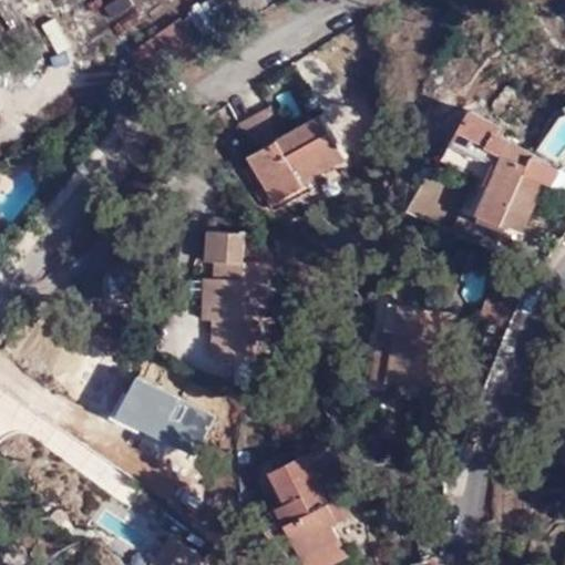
[(33,32),(14,0),(0,0),(0,4),(21,40),(33,32)]
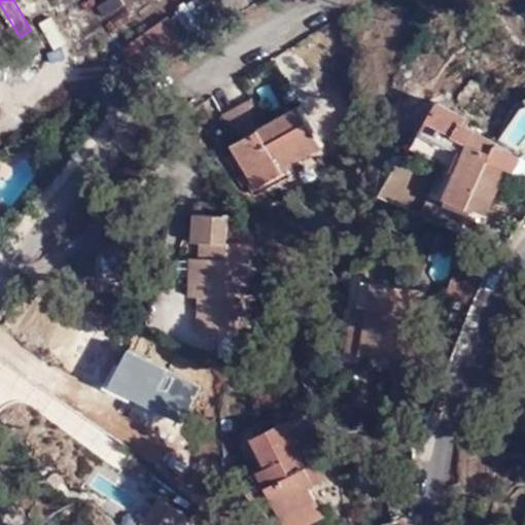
[(180,36),(166,15),(131,39),(112,11),(123,5),(119,0),(99,0),(92,5),(110,33),(133,67),(180,36)]
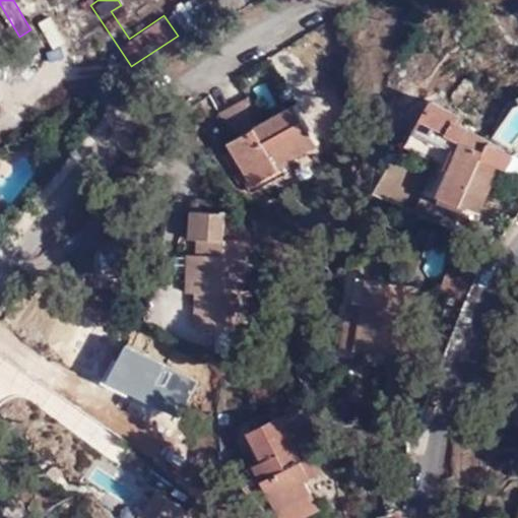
[(189,0),(170,8),(176,23),(207,11),(203,0),(189,0)]
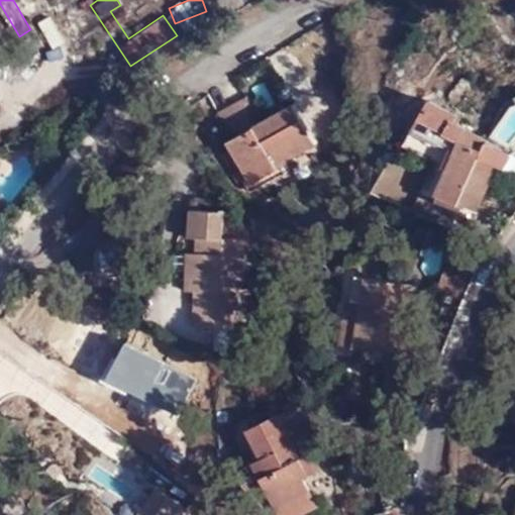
[(258,123),(243,98),(215,114),(229,139),(224,142),(248,185),(277,171),(276,167),(313,145),(290,104),(258,123)]
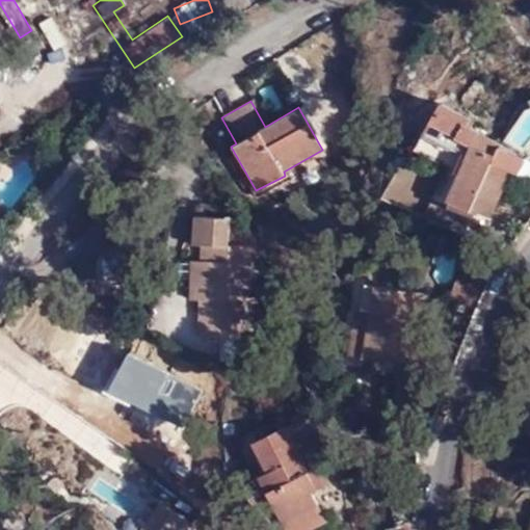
[(493,162),(499,147),(464,127),(467,118),(439,104),(422,136),(464,159),(445,203),(477,216),(477,214),(489,219),(511,171),(493,162)]
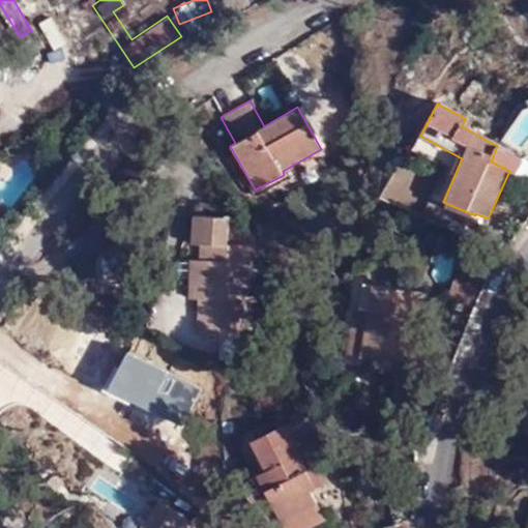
[(462,158),(420,136),(412,151),(445,169),(435,198),(443,202),(462,158)]
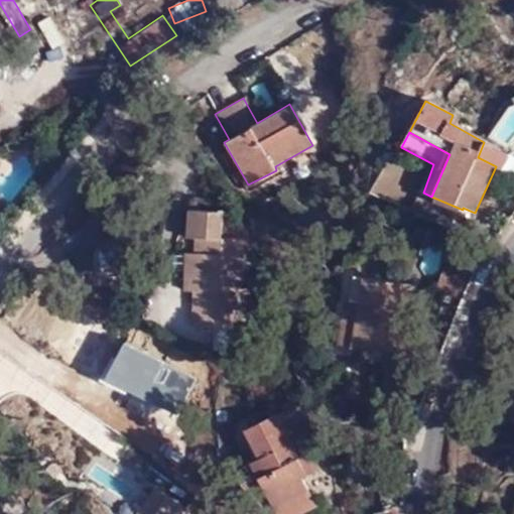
[(510,155),(484,142),(478,157),(496,166),(504,170),(510,155)]
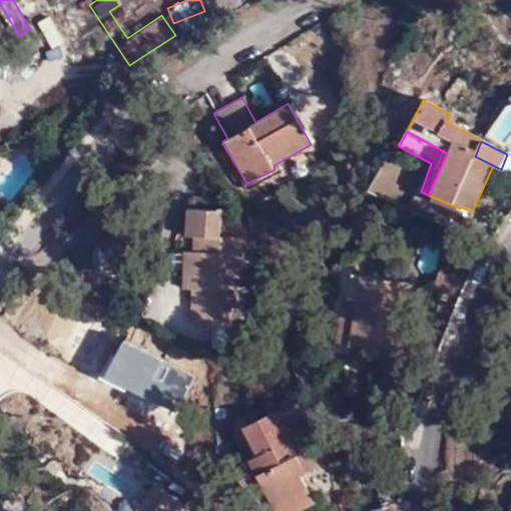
[(231,273),(240,274),(241,238),(219,238),(219,210),(185,210),(184,229),(191,229),(191,252),(198,252),(198,290),(190,290),(189,326),(231,326),(231,294),(231,273)]
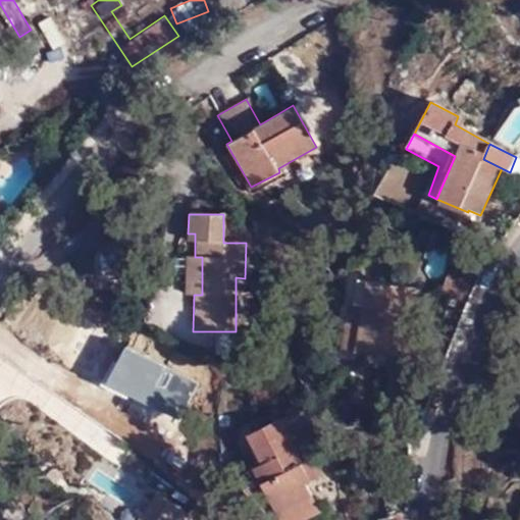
[(202,257),(195,257),(186,257),(185,294),(194,295),(202,295),(202,257)]
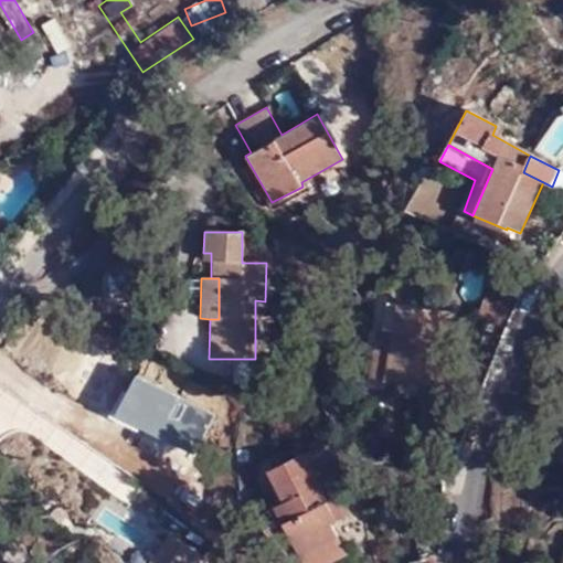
[(269,301),(265,301),(255,300),(255,324),(269,324),(269,301)]
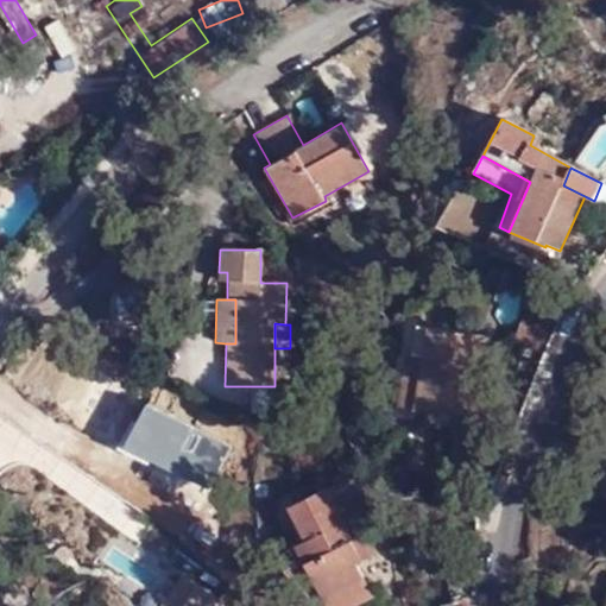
[(402,409),(471,418),(473,404),(480,405),(491,336),(414,326),(402,409)]
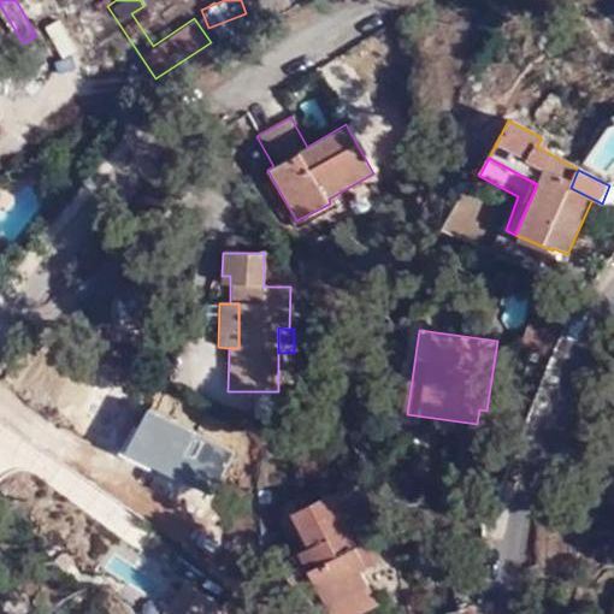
[(479,409),(477,424),(485,425),(486,411),(479,409)]
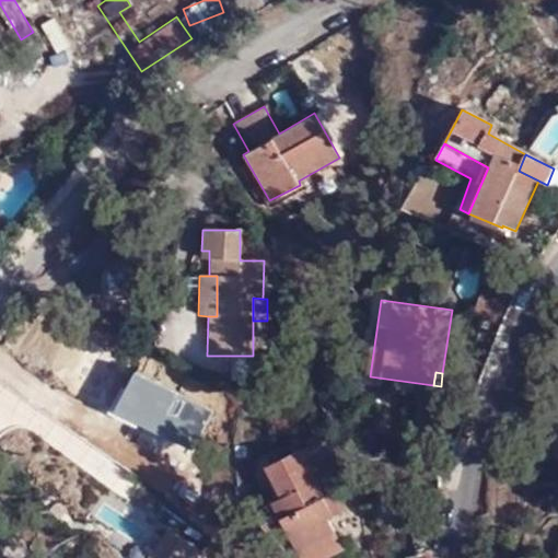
[(280,497),(274,501),(299,557),(328,557),(341,551),(328,521),(333,519),(323,498),(300,450),(266,465),(280,497)]
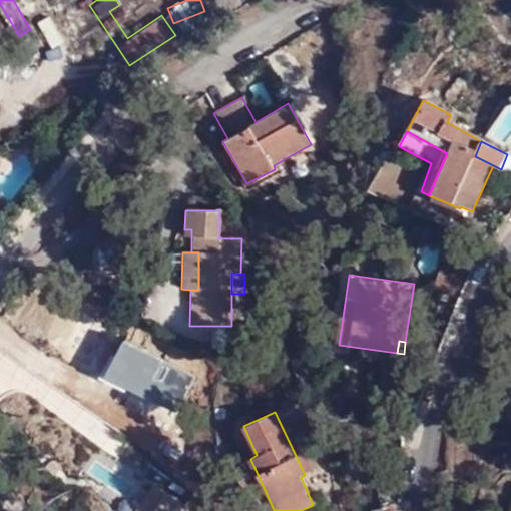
[(304,452),(296,456),(305,475),(313,471),(304,452)]
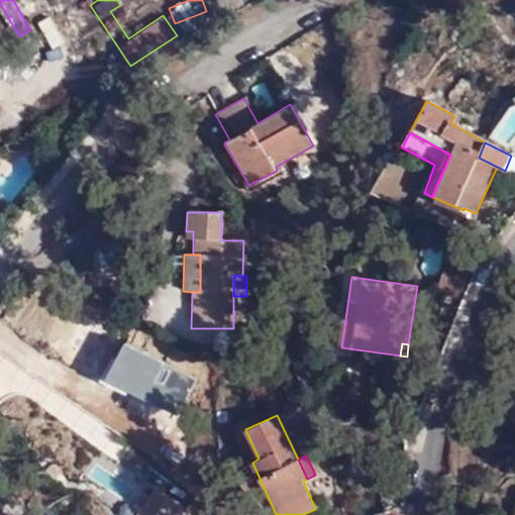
[(276,514),(252,462),(245,466),(241,470),(239,476),(238,482),(241,487),(267,514),(276,514)]
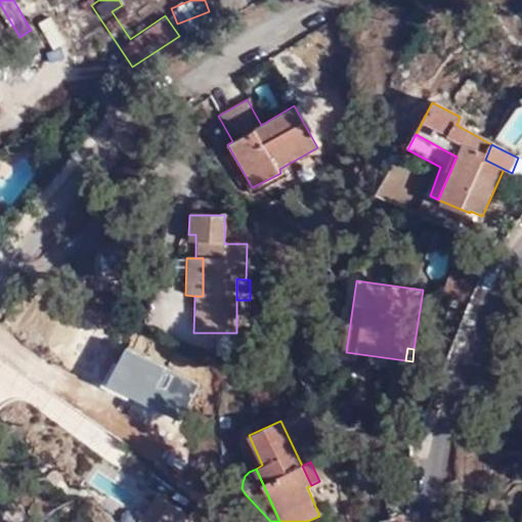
[(199,521),(141,487),(120,521),(199,521)]
